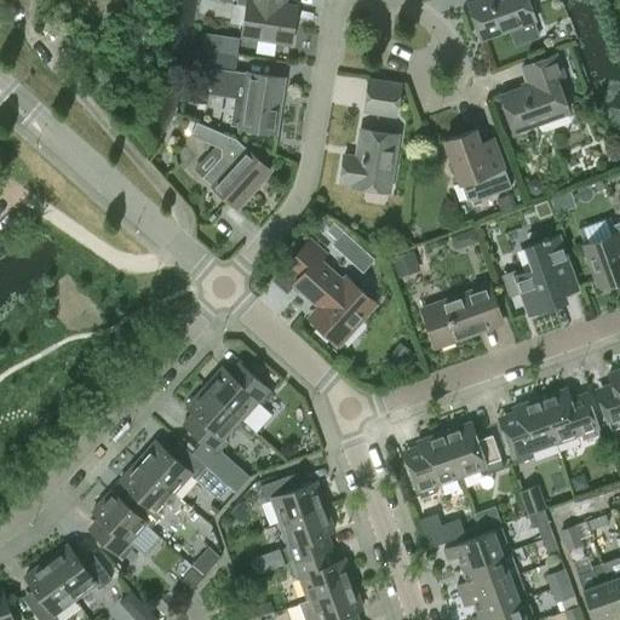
[(290,42),(296,5),(273,1),(271,0),(236,0),(236,4),(246,6),(241,35),(290,42)]
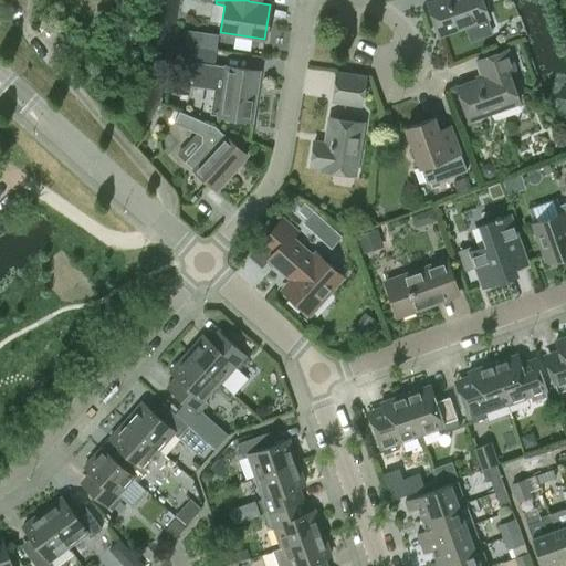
[(481,0),(433,0),(427,2),(439,35),(488,18),(481,0)]
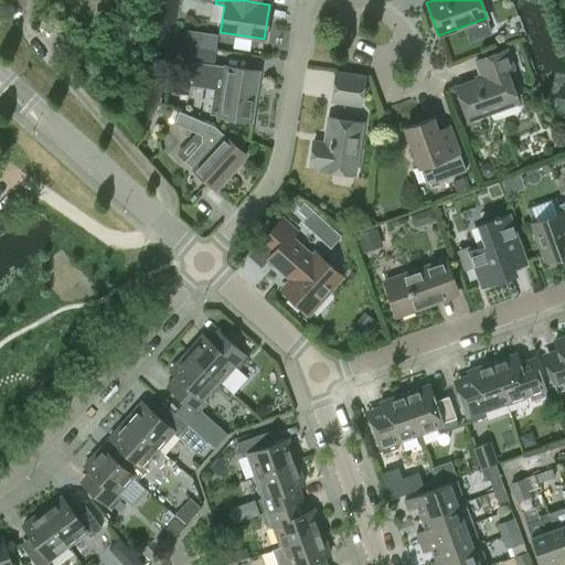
[(208,32),(205,46),(216,49),(219,34),(208,32)]
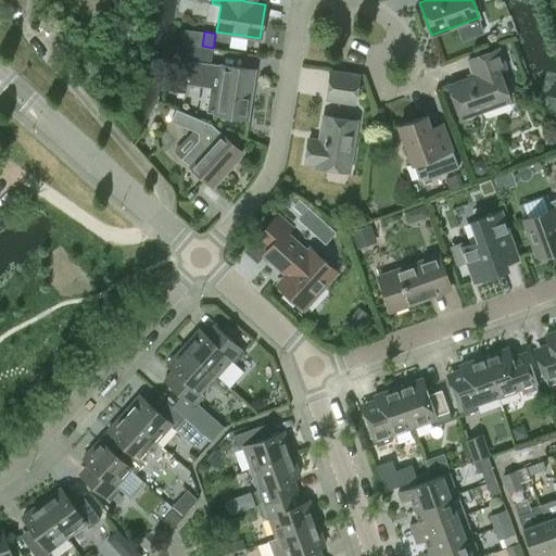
[(179,60),(210,64),(212,49),(181,45),(179,60)]
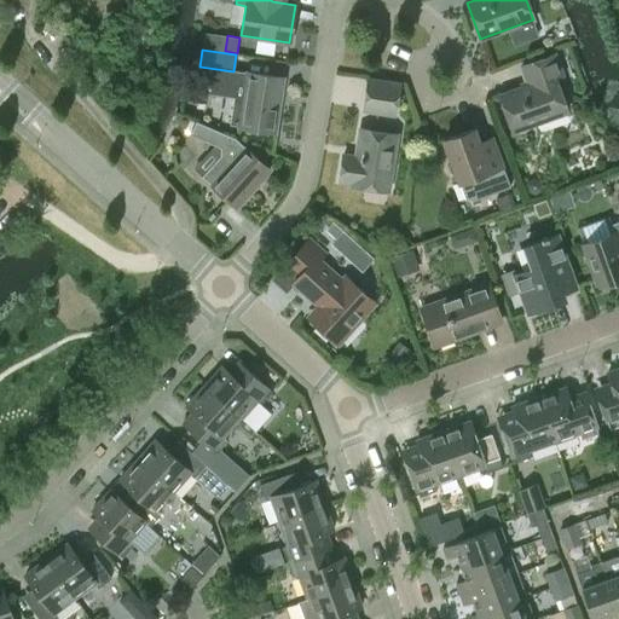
[(513,129),(566,110),(554,77),(561,75),(554,55),(522,67),(530,85),(499,96),(513,129)]
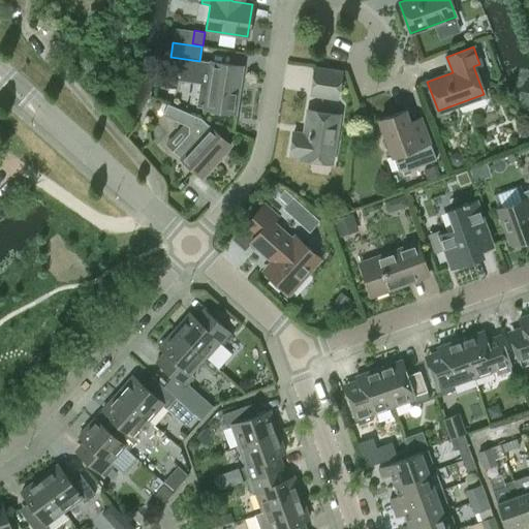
[(210,62),(199,61),(183,59),(180,80),(199,83),(196,104),(204,105),(203,107),(236,112),(243,66),(210,62)]
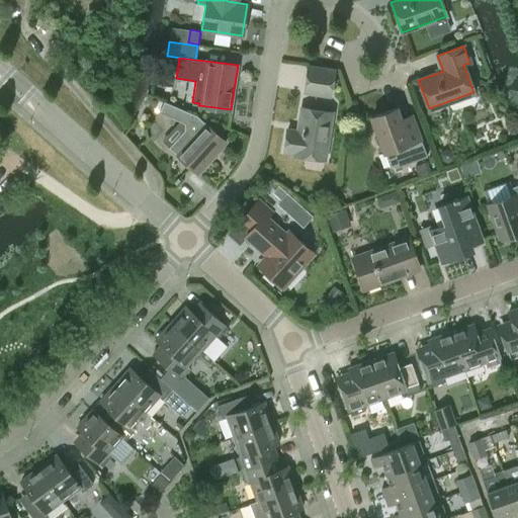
[(331,96),(335,70),(308,66),(304,91),(331,96)]
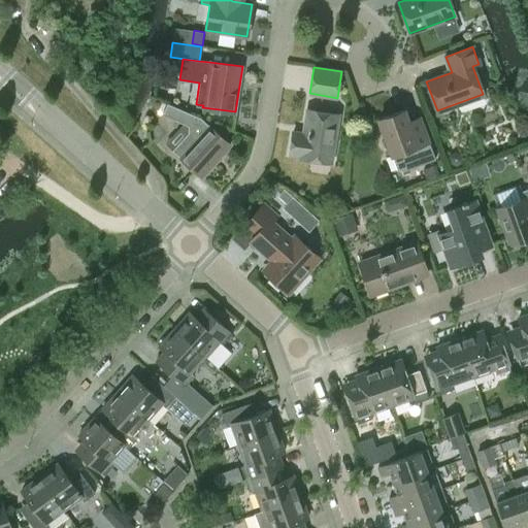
[(162,114),(188,126),(188,132),(172,150),(201,176),(230,144),(200,118),(167,102),(162,114)]
